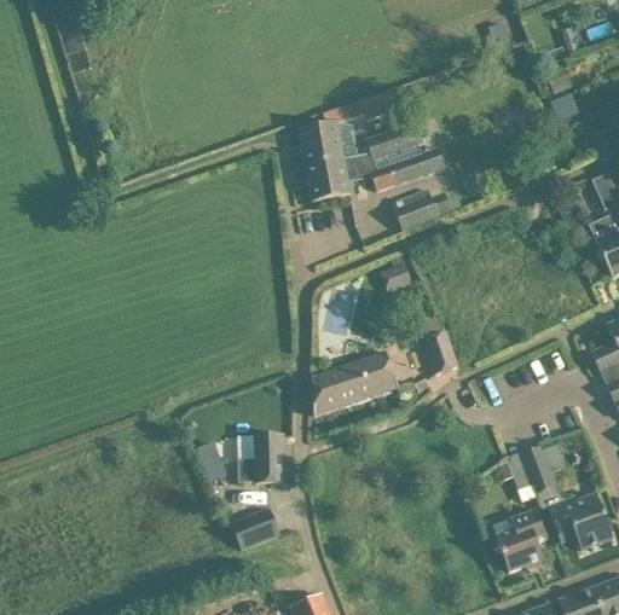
[(502,21),(487,25),(492,40),(507,36),(502,21)]
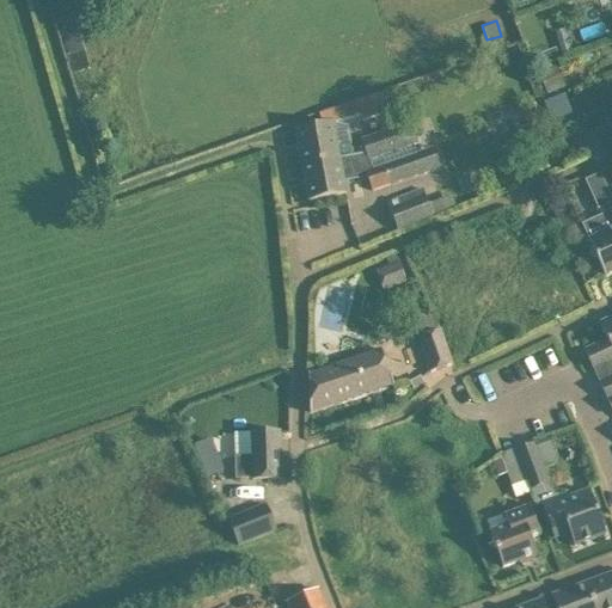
[(565,31),(555,35),(561,51),(570,48),(565,31)]
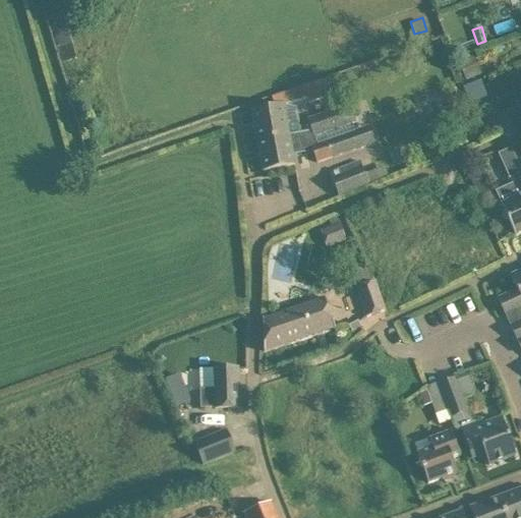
[(473,55),(459,60),(465,77),(480,71),(473,55)]
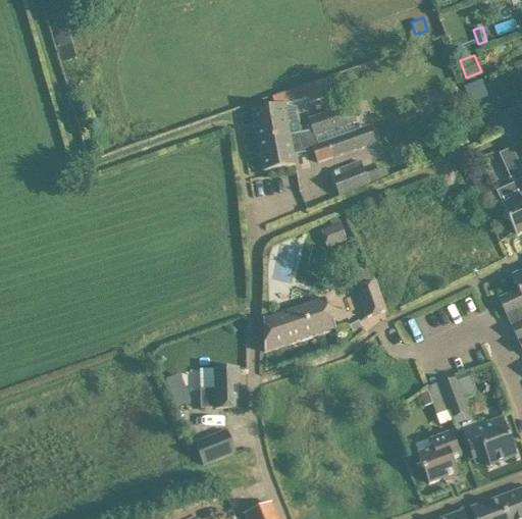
[(358,65),(346,69),(349,79),(361,74),(358,65)]
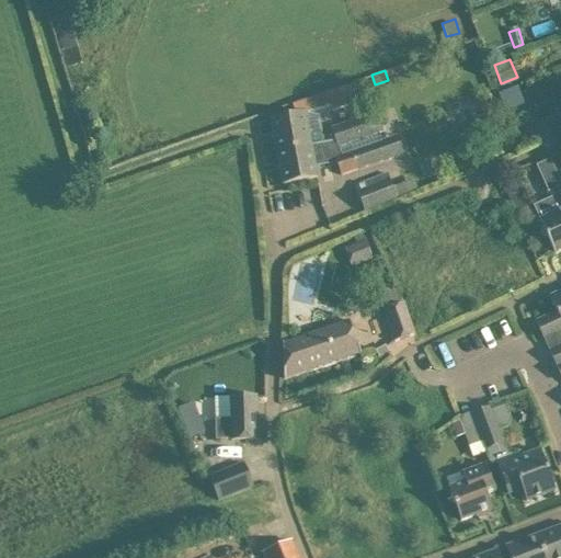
[(271,115),(276,149),(323,140),(323,139),(319,113),(361,99),(355,81),(293,103),(295,111),(271,115)]
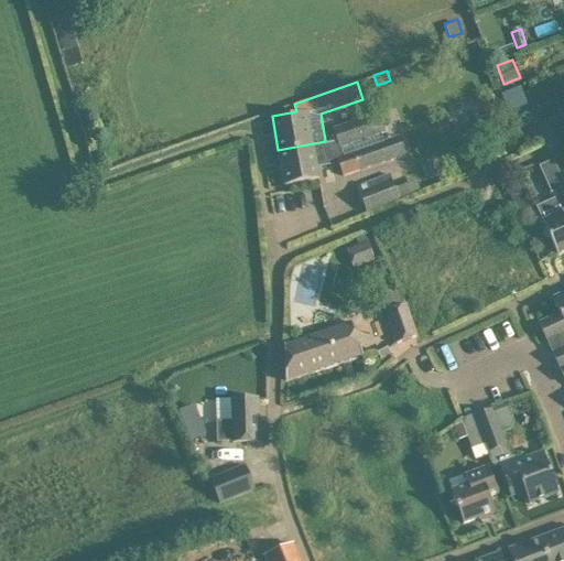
[(563,132),(563,99),(551,106),(562,135),(563,132)]
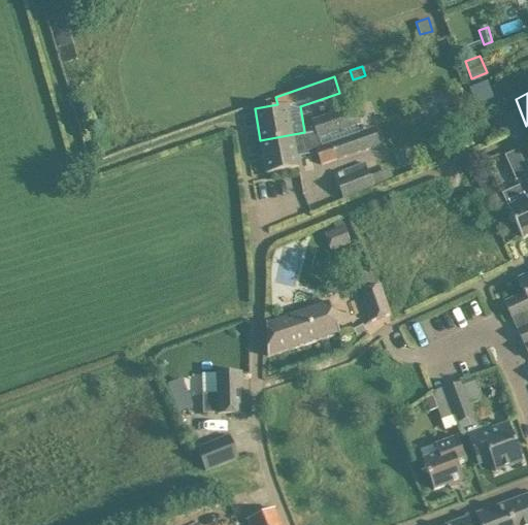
[(304,132),(260,140),(266,171),(298,165),(296,154),(317,150),(321,162),(337,156),(337,157),(366,146),(357,122),(361,121),(355,103),(311,119),(315,130),(304,131),(304,132)]
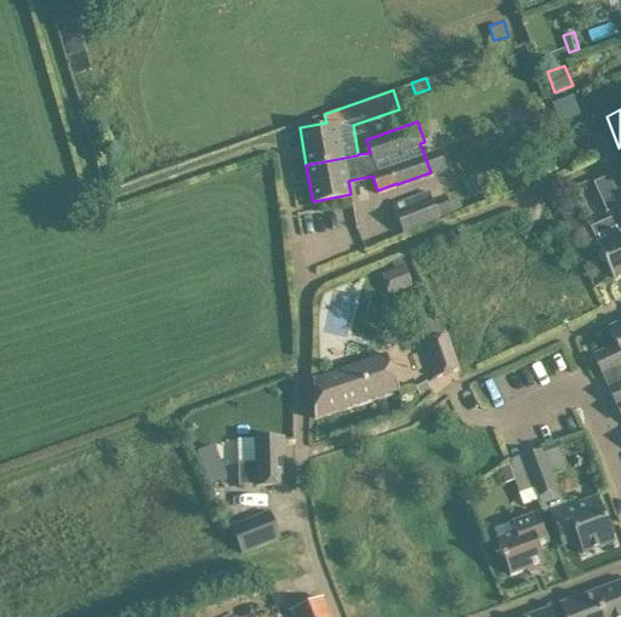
[(620,272),(620,199),(609,173),(593,180),(607,210),(611,207),(614,211),(614,212),(620,228),(620,229),(597,241),(598,245),(598,249),(600,257),(604,258),(613,276),(620,272)]
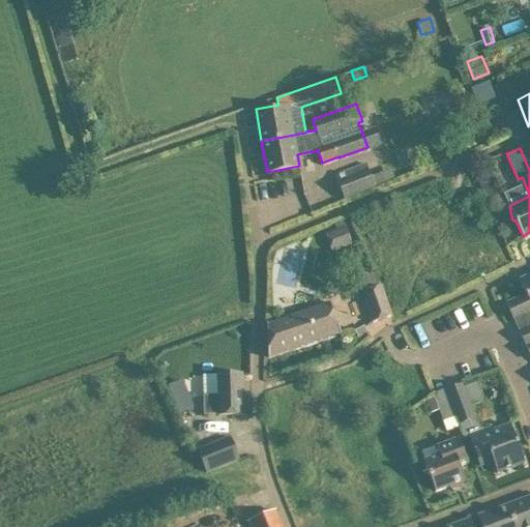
[(335,173),(344,196),(375,183),(365,162),(335,173)]
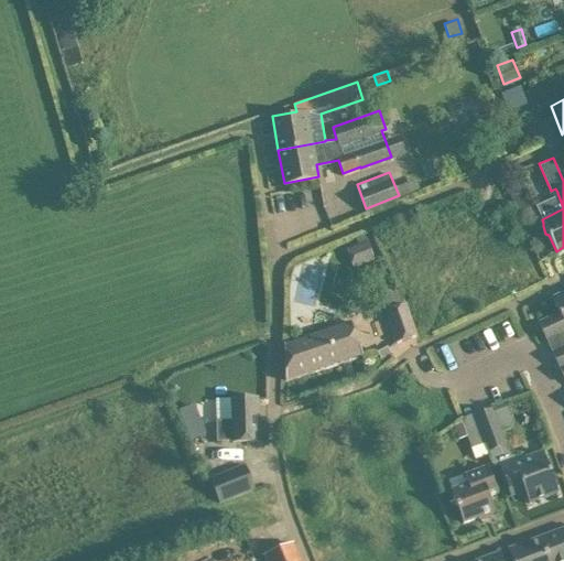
[(517,204),(521,215),(532,211),(528,200),(517,204)]
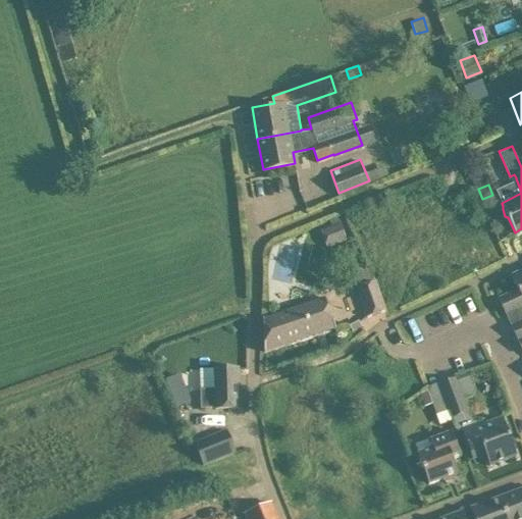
[(320,228),(326,244),(346,237),(340,220),(320,228)]
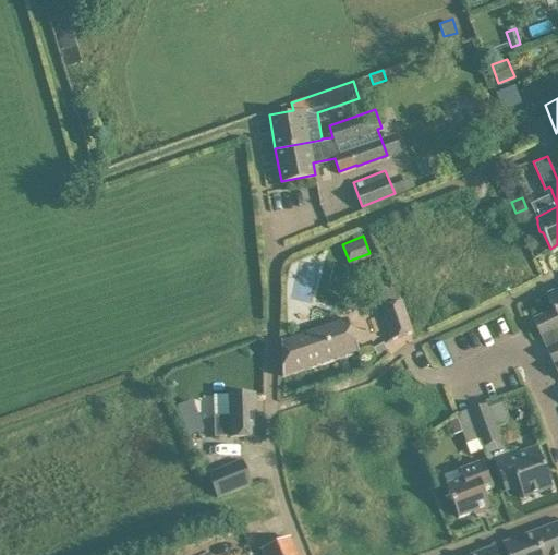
[(375,287),(381,305),(392,337),(412,330),(401,298),(399,299),(392,281),(375,287)]
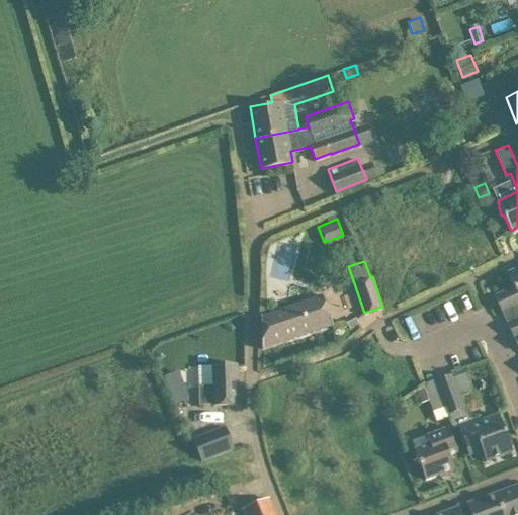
[(495,293),(508,322),(517,317),(517,265),(507,271),(514,285),(495,293)]
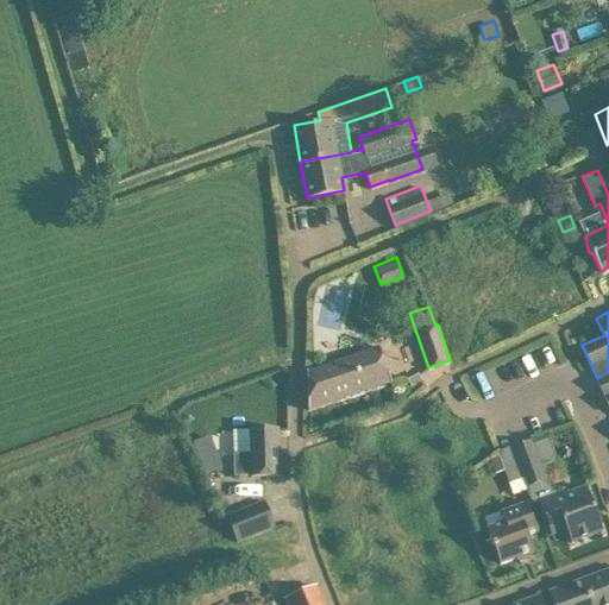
[(307,369),(308,408),(391,380),(380,345),(307,369)]
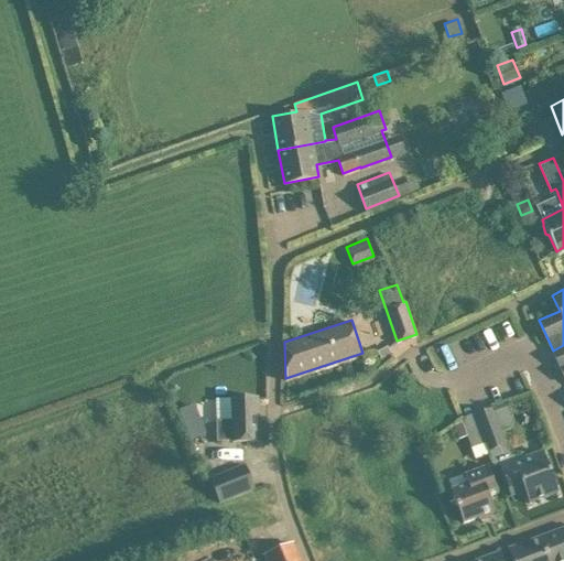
[(563,345),(553,351),(560,366),(563,363),(563,345)]
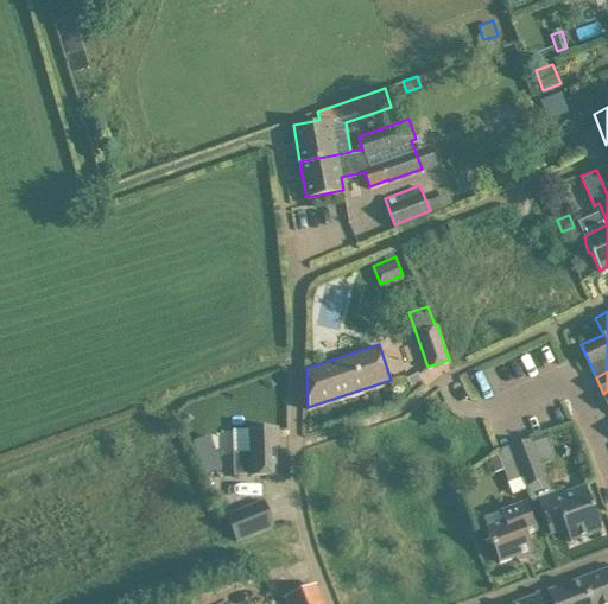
[(234,472),(251,471),(251,474),(279,472),(278,425),(249,426),(249,450),(233,450),(234,472)]
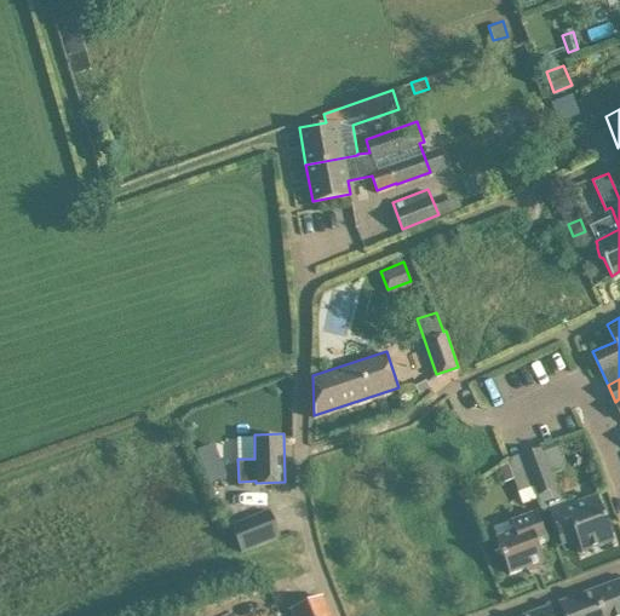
[(540,447),(522,453),(537,494),(555,487),(550,472),(561,468),(564,460),(558,444),(543,450),(540,447)]
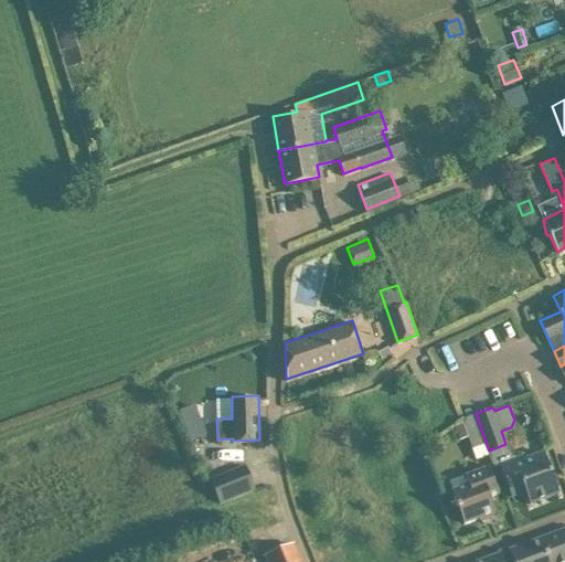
[(201,416),(185,422),(191,436),(206,431),(201,416)]
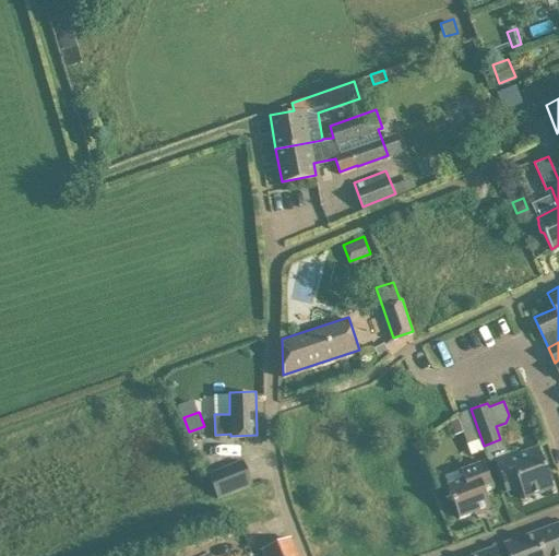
[(456,416),(449,420),(453,434),(462,430),(456,416)]
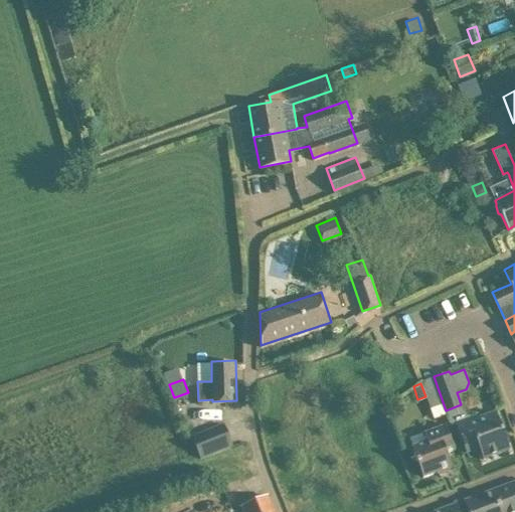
[(185,405),(181,397),(174,399),(178,408),(185,405)]
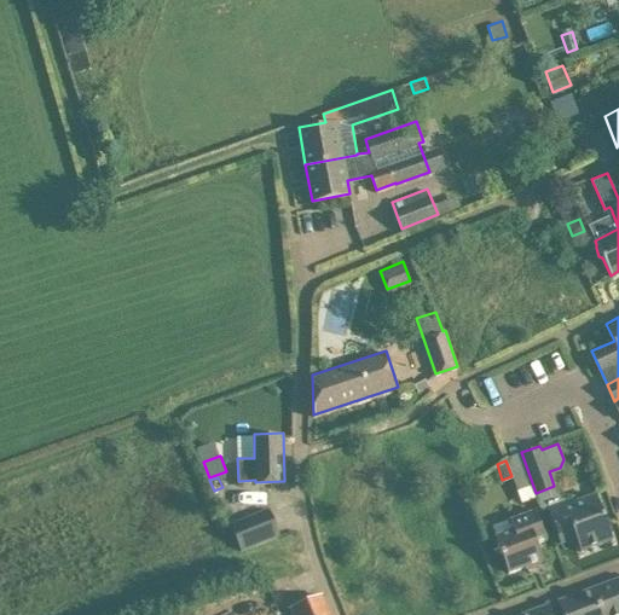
[(548,505),(561,541),(576,535),(580,549),(613,538),(596,492),(577,499),(574,495),(548,505)]
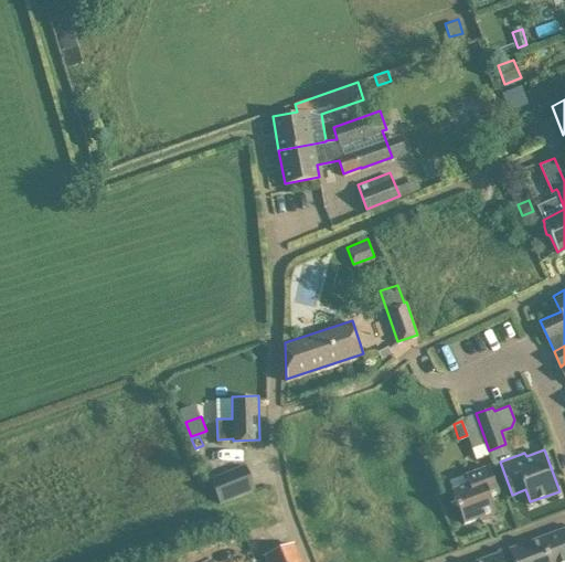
[(245,464),(210,478),(217,495),(220,501),(255,487),(245,464)]
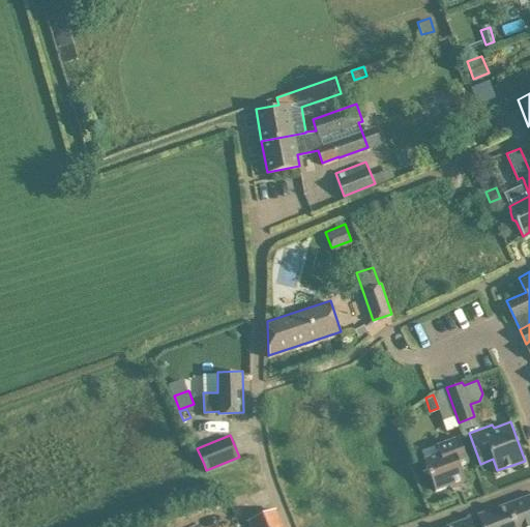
[(421,470),(430,473),(435,490),(450,484),(452,488),(467,481),(460,464),(468,461),(459,435),(436,443),(439,452),(423,458),(425,463),(421,470)]
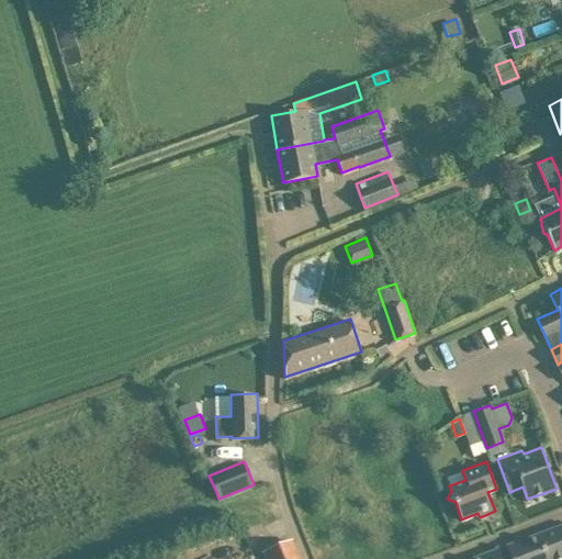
[(561,558),(561,523),(538,533),(547,558),(561,558)]
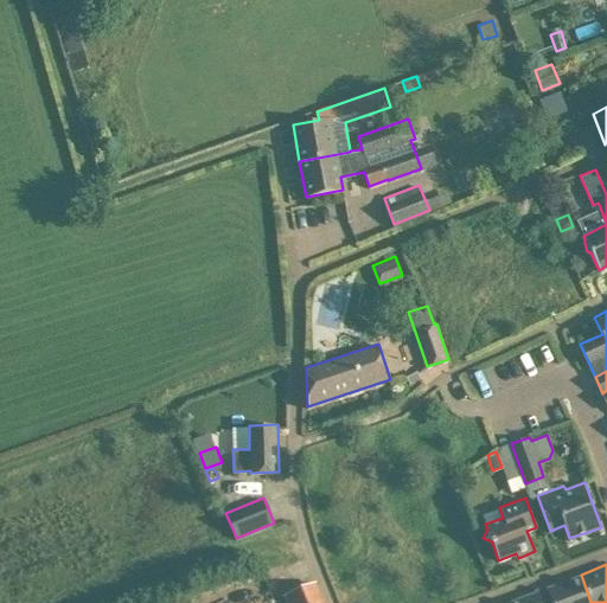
[(553,602),(590,602),(581,575),(547,588),(553,602)]
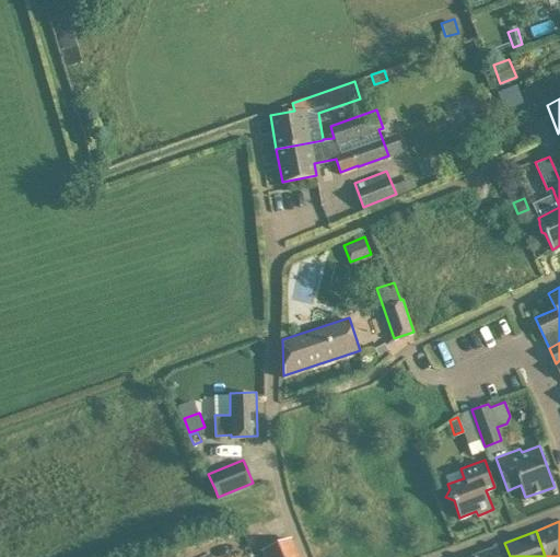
[(298,556),(290,537),(263,548),(265,556),(298,556)]
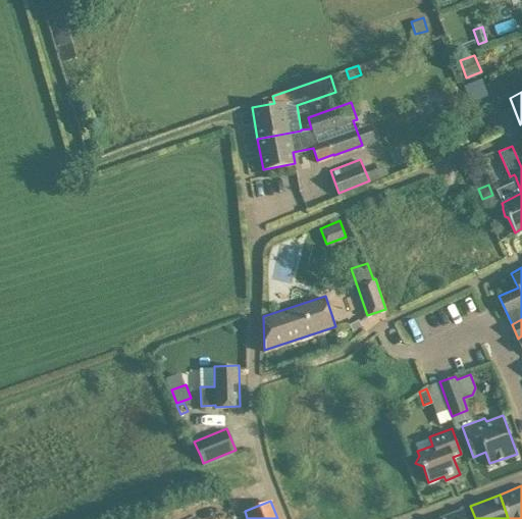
[(466,518),(463,509),(434,518),(466,518)]
